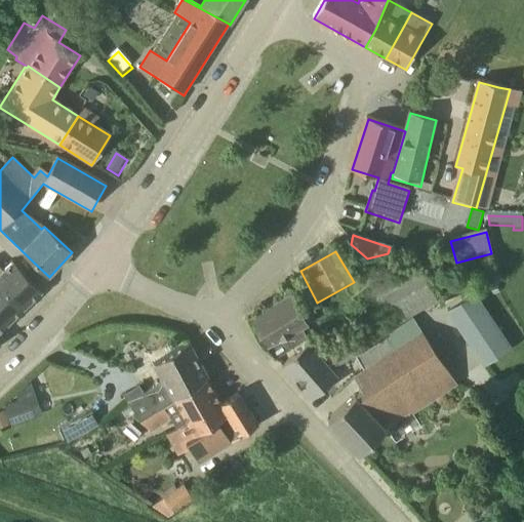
[(13,263),(3,272),(0,268),(0,283),(25,310),(42,292),(13,263)]
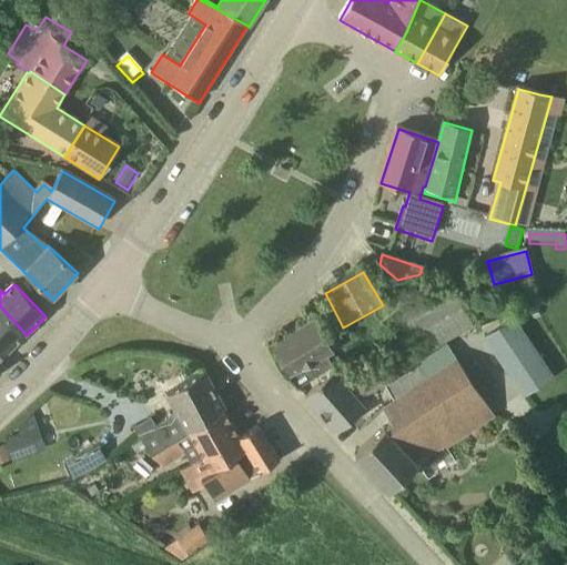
[(451,288),(390,323),(413,364),(475,329),(451,288)]
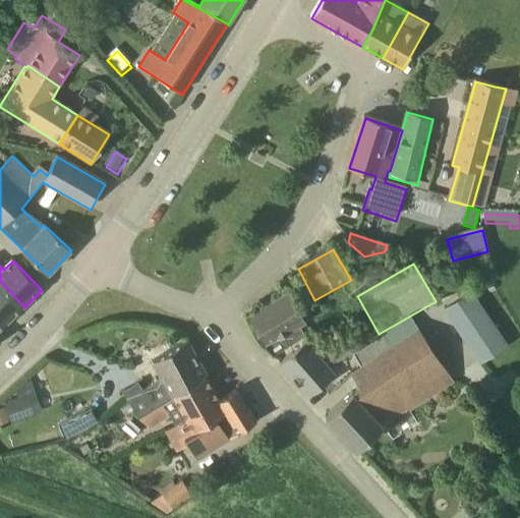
[(0,331),(24,307),(0,281),(0,331)]
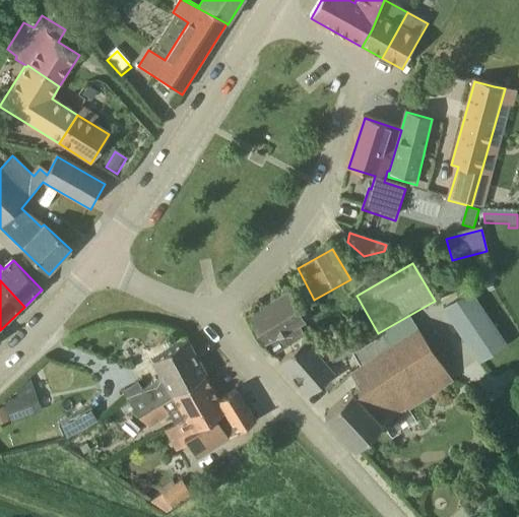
[(511,354),(497,332),(470,292),(443,310),(477,363),(480,362),(487,371),(511,354)]
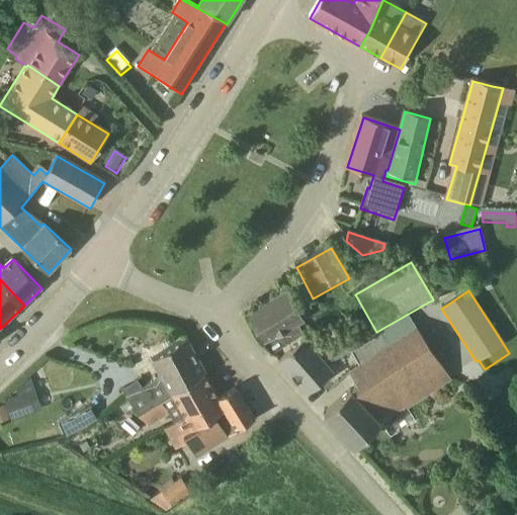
[(305,321),(287,291),(246,318),(261,344),(271,355),(303,335),(296,326),(305,321)]
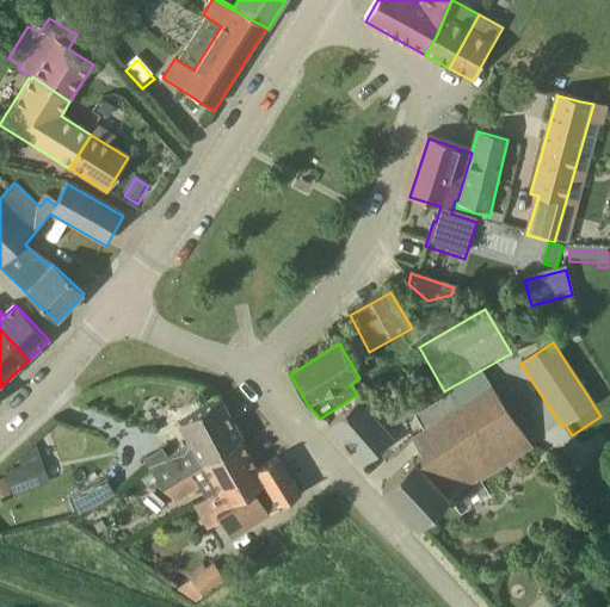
[(413,439),(491,386),(481,372),(390,425),(408,444),(413,439)]
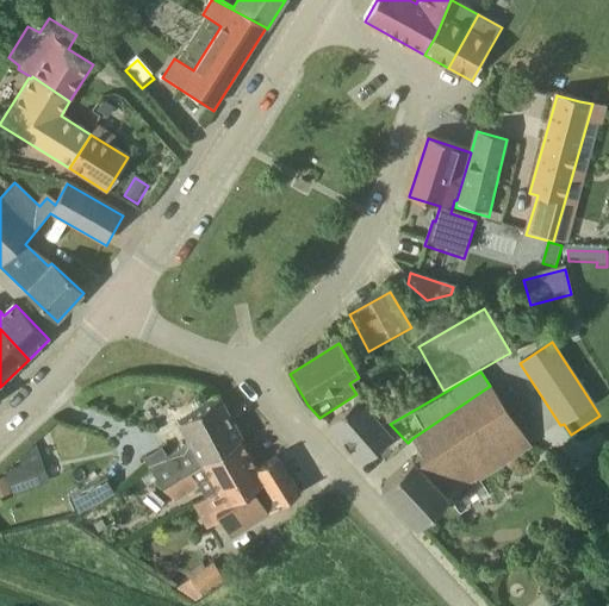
[(418,528),(435,512),(452,497),(532,447),(490,386),(412,438),(408,443),(409,444),(412,441),(423,451),(418,455),(381,489),(418,528)]
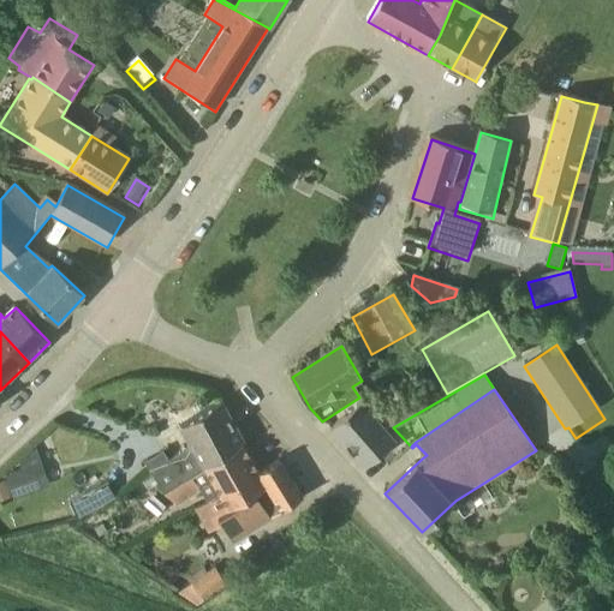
[(167,495),(244,445),(220,403),(182,427),(194,448),(170,462),(164,453),(145,465),(164,493),(166,492),(167,495)]
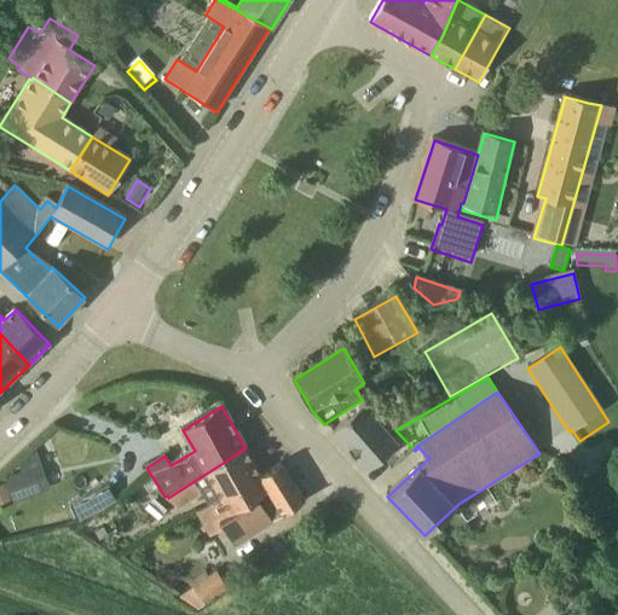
[(333,434),(368,474),(400,445),(365,406),(351,418),(333,434)]
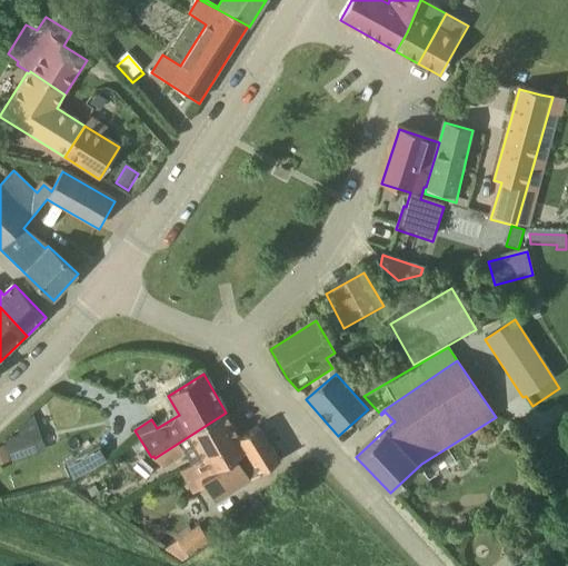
[(371,390),(366,381),(355,388),(359,396),(359,397),(371,390)]
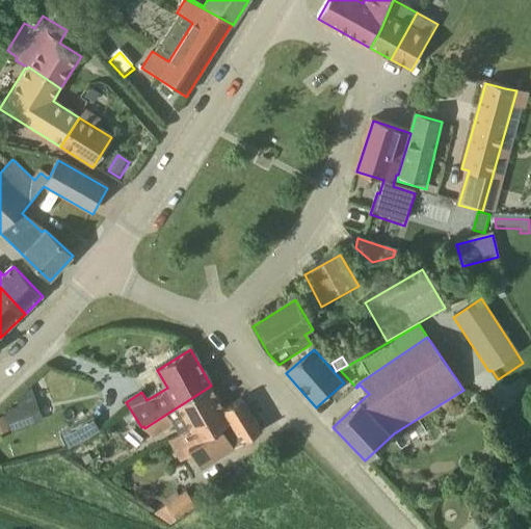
[(190,430),(224,410),(211,386),(144,428),(154,438),(173,426),(179,435),(168,443),(169,444),(190,430)]
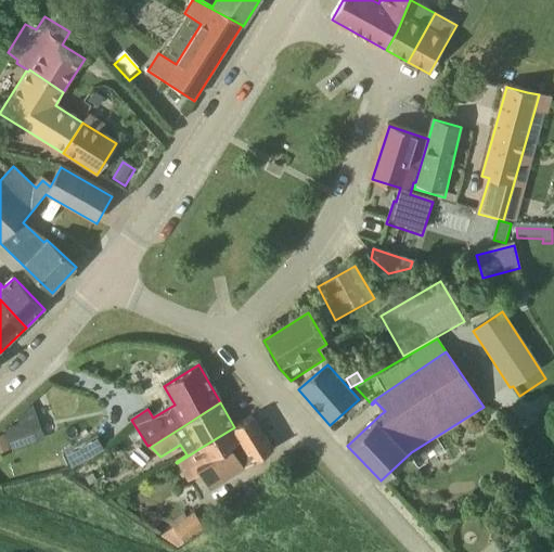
[(16,419),(18,427),(5,432),(14,454),(44,444),(33,410),(16,419)]
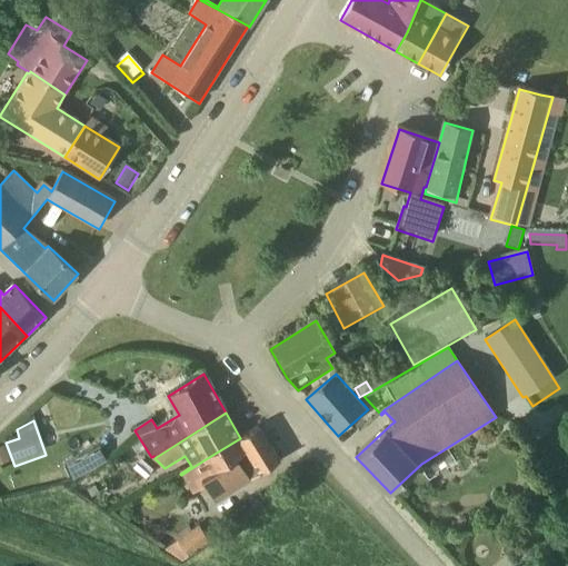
[(236,459),(250,479),(280,462),(259,427),(240,439),(240,438),(203,460),(212,474),(236,459)]
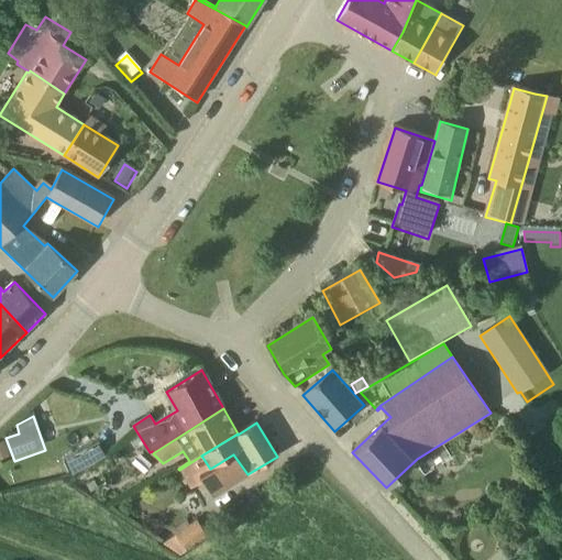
[(0,462),(12,458),(6,442),(0,443),(0,462)]
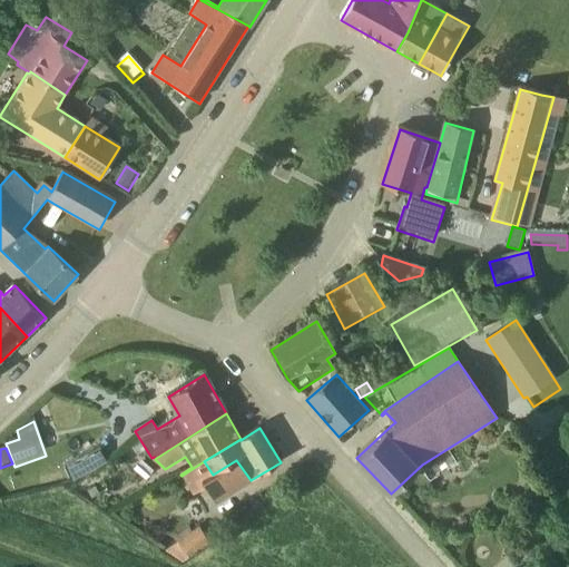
[(100,449),(67,467),(74,480),(107,462),(100,449)]
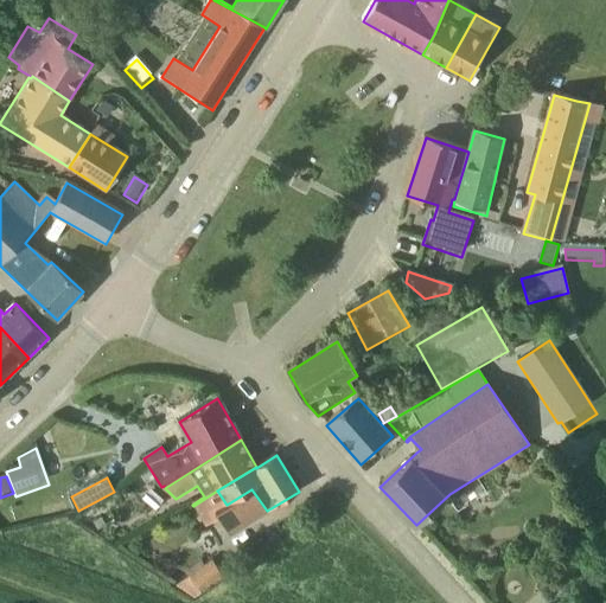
[(267,512),(267,511),(252,489),(227,505),(217,491),(193,506),(205,526),(219,518),(230,534),(267,512)]
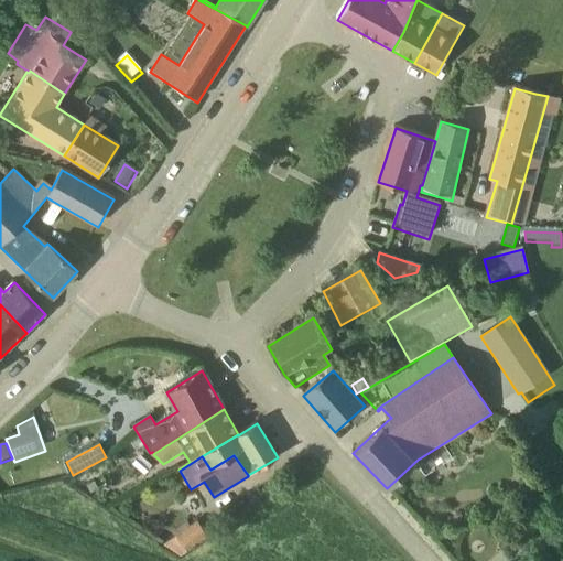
[(99,492),(96,484),(88,488),(91,495),(99,492)]
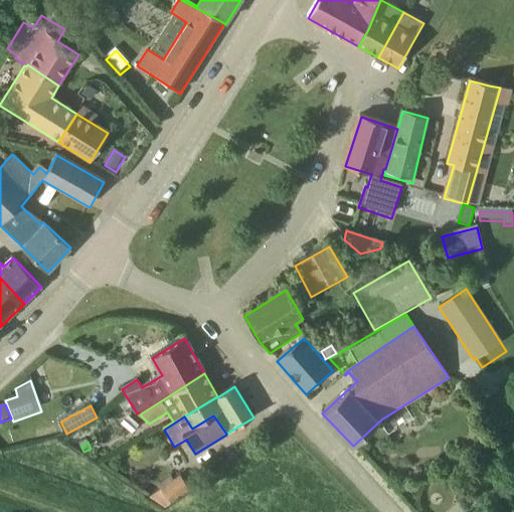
[(165,509),(188,489),(179,477),(173,481),(170,476),(157,486),(160,490),(150,498),(165,509)]
